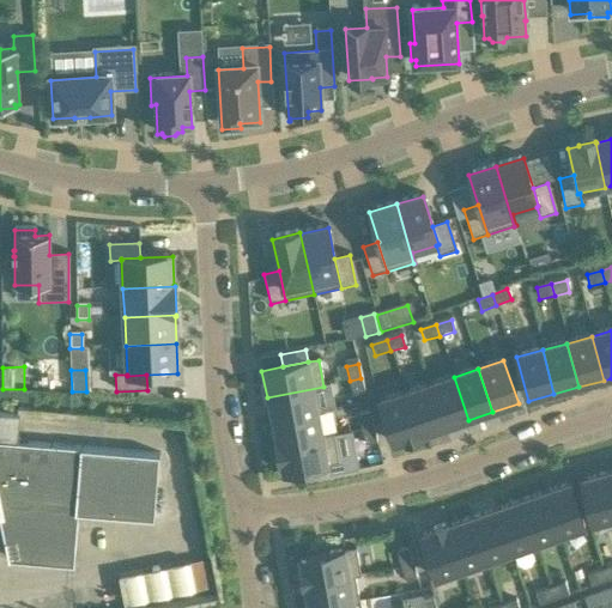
[(444,429),(468,420),(454,377),(429,385),(444,429)]
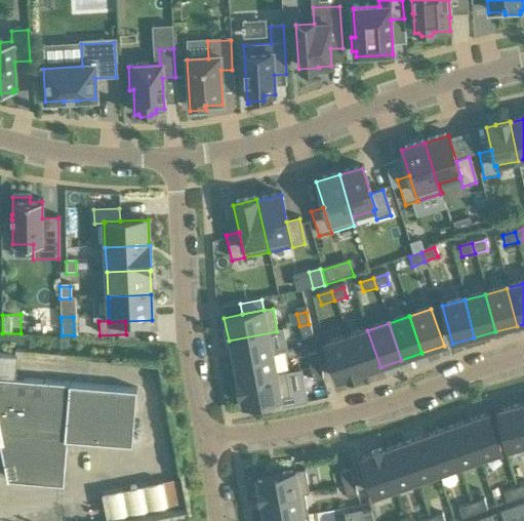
[(309,324),(299,326),(303,339),(312,337),(309,324)]
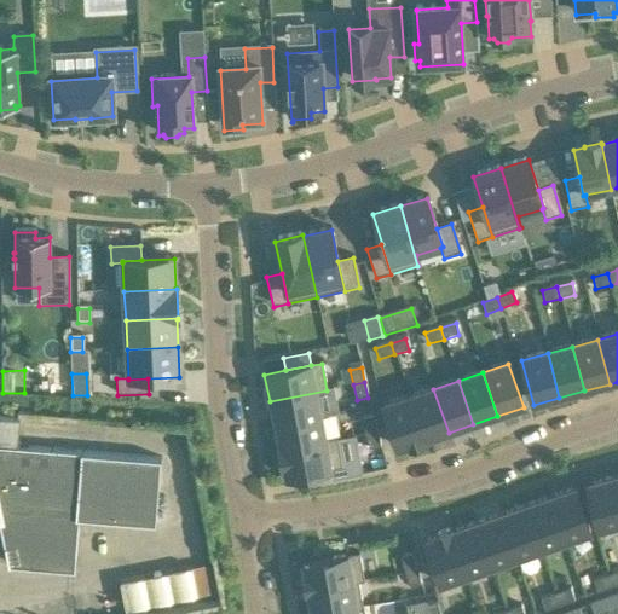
[(425,441),(449,433),(433,389),(409,398),(423,441),(425,441)]
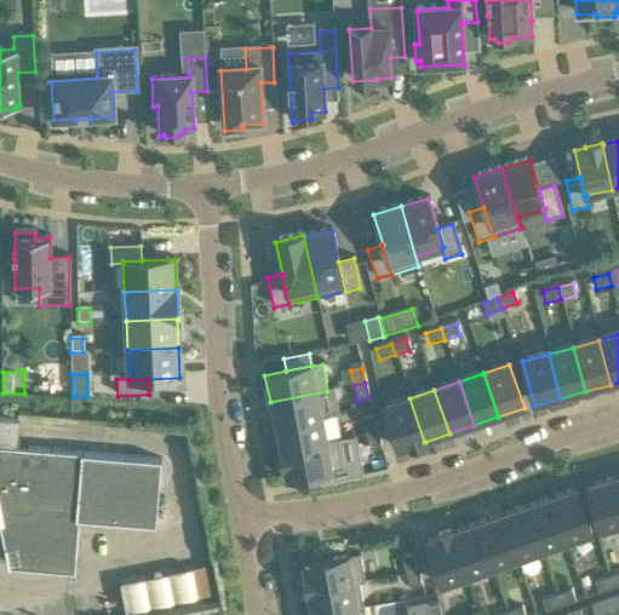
[(327,391),(270,402),(270,403),(273,402),(276,427),(321,419),(316,395),(327,392),(327,391)]
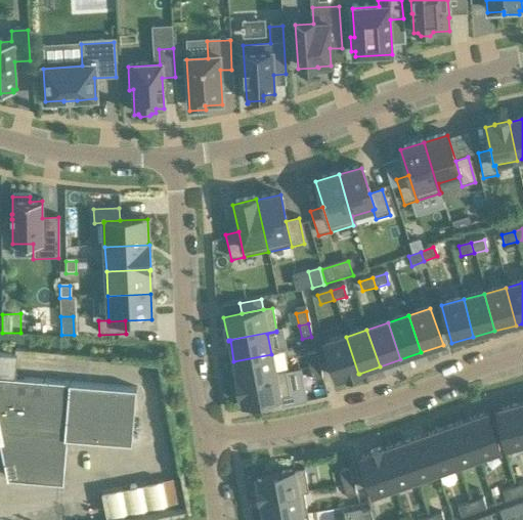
[(358,374),(346,337),(324,344),(337,381),(345,378),(346,380),(360,375),(359,374),(358,374)]
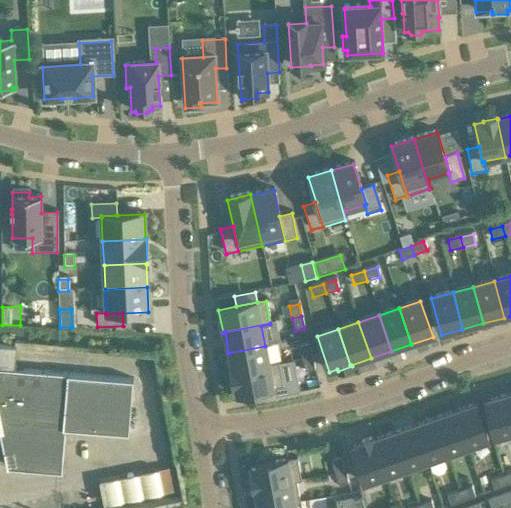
[(132,381),(14,371),(15,359),(15,348),(0,346),(0,437),(7,469),(60,473),(63,430),(128,435),(132,381)]
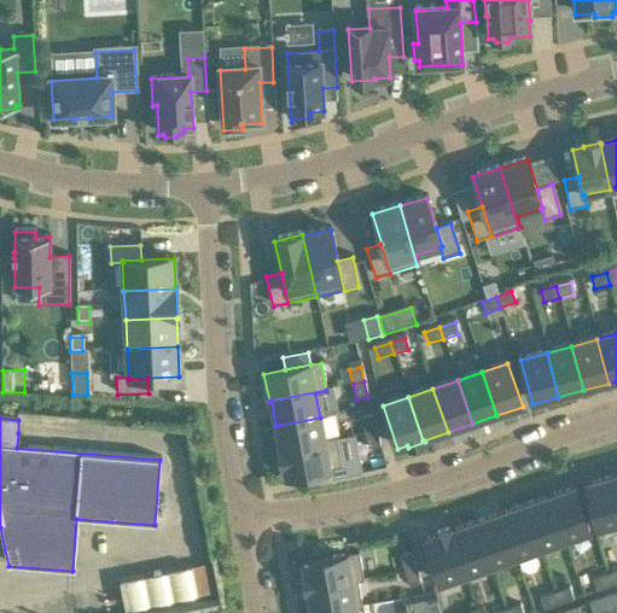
[(320,418),(275,426),(280,450),(279,450),(279,451),(336,441),(336,439),(325,442),(320,418)]
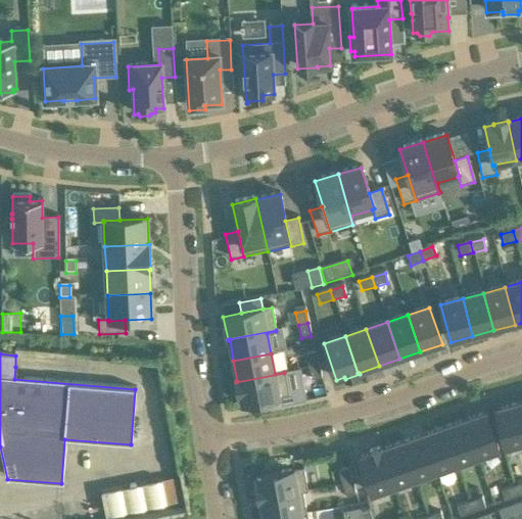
[(305,356),(309,369),(319,366),(316,354),(305,356)]
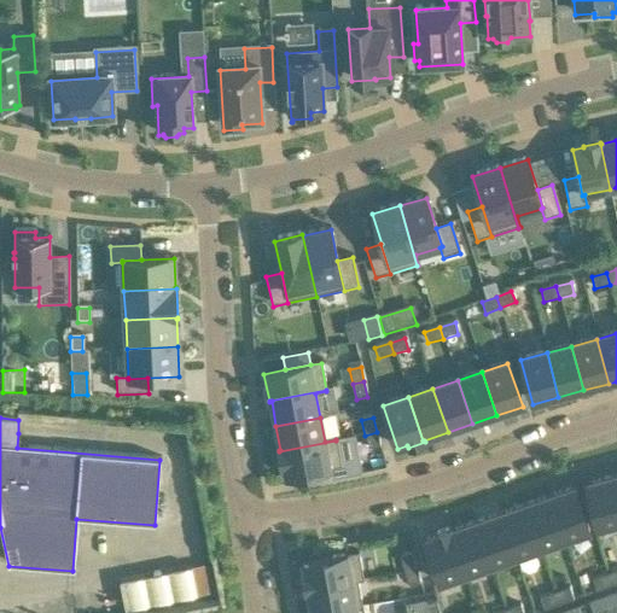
[(377,432),(365,436),(368,450),(380,448),(377,432)]
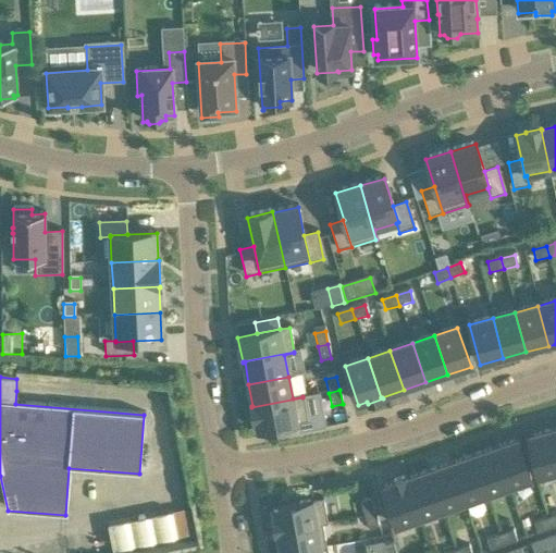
[(303,397),(251,407),(254,422),(256,421),(258,431),(307,421),(303,397)]
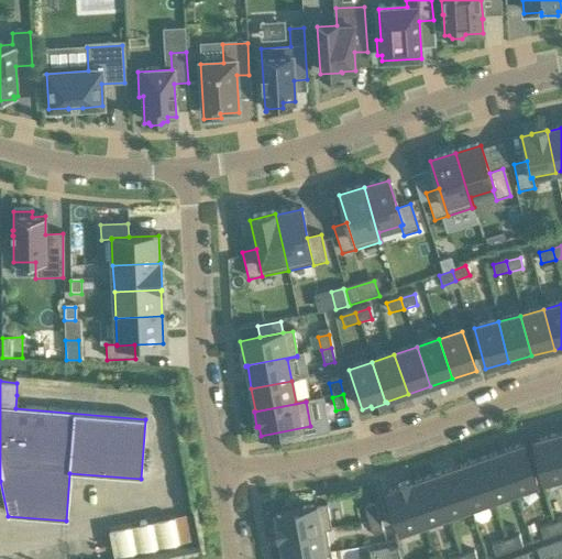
[(544,483),(561,478),(561,451),(558,436),(533,442),(544,483)]
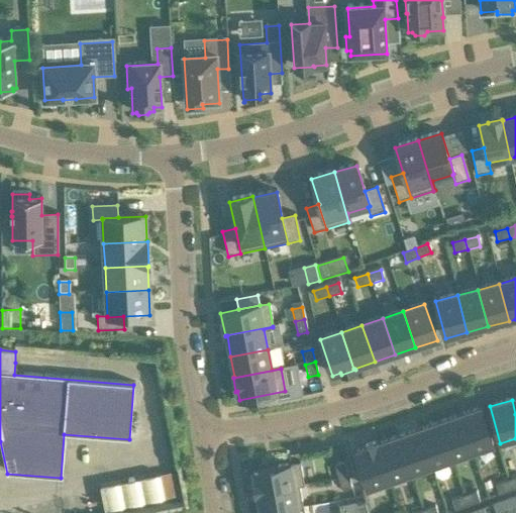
[(480,409),(458,417),(471,453),(493,445),(480,409)]
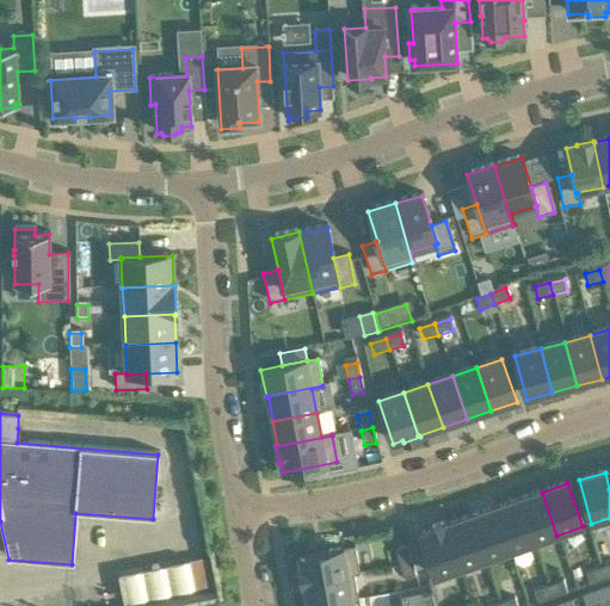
[(556,536),(542,493),(518,501),(533,544),(556,536)]
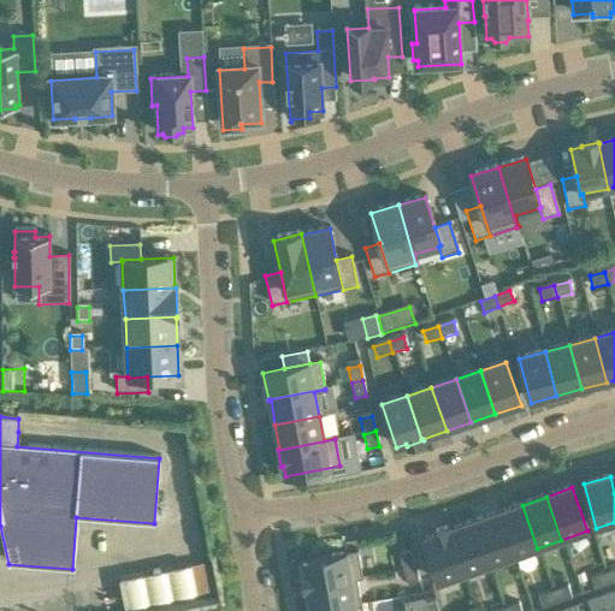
[(537,549),(522,505),(497,514),(513,557),(537,549)]
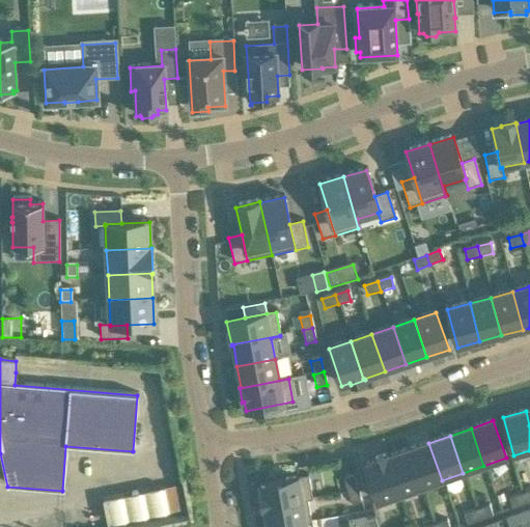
[(442,480),(428,443),(408,450),(420,488),(442,480)]
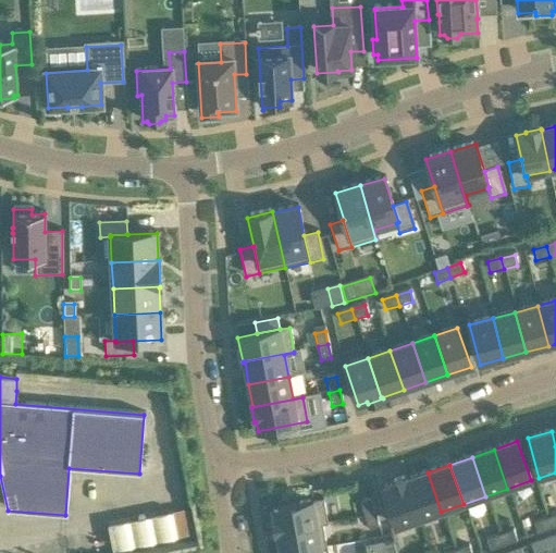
[(428,472),(406,480),(419,519),(441,512),(428,472)]
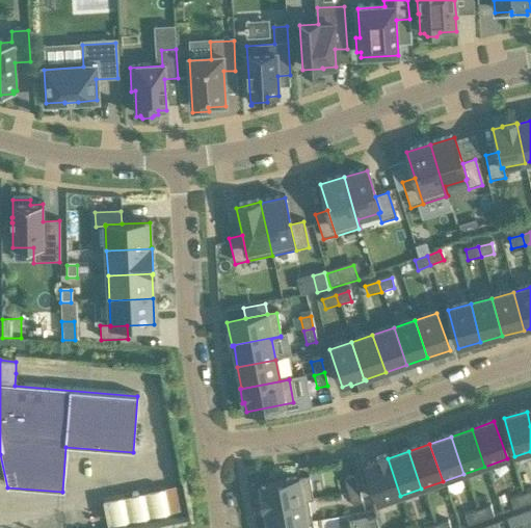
[(378,503),(400,496),(388,458),(388,456),(373,462),(374,464),(365,466),(378,503)]
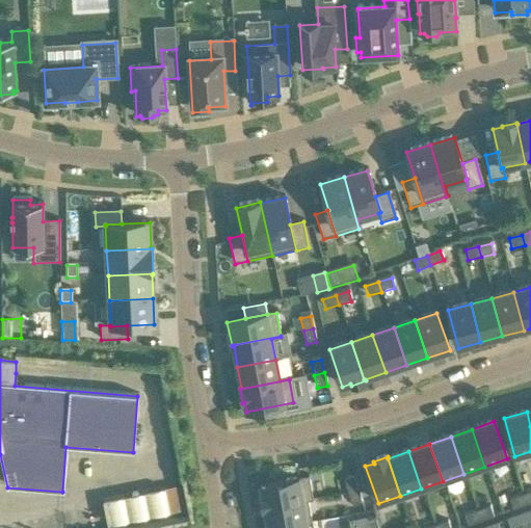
[(263,509),(313,501),(309,477),(261,485),(262,495),(261,495),(263,509)]
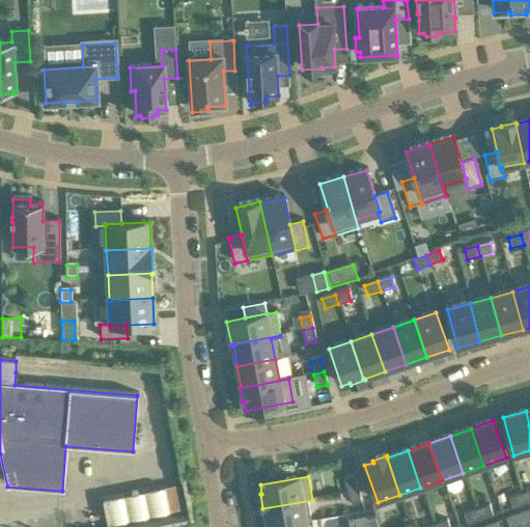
[(347,493),(357,490),(353,477),(343,480),(347,493)]
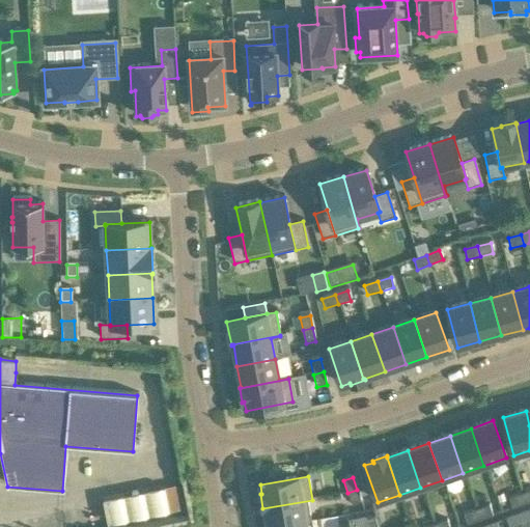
[(179,512),(174,488),(103,502),(108,526),(113,526),(179,512)]
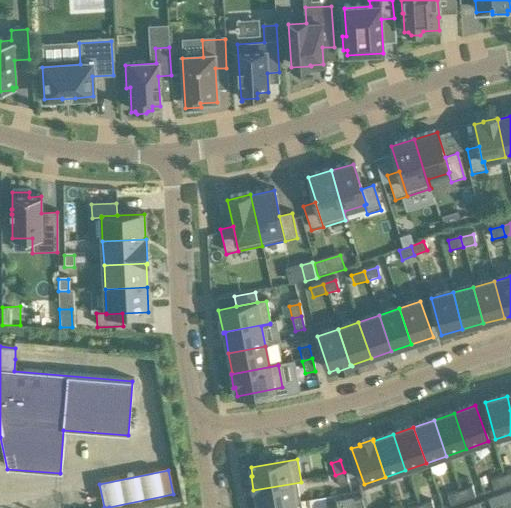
[(344,472),(335,475),(338,488),(348,485),(344,472)]
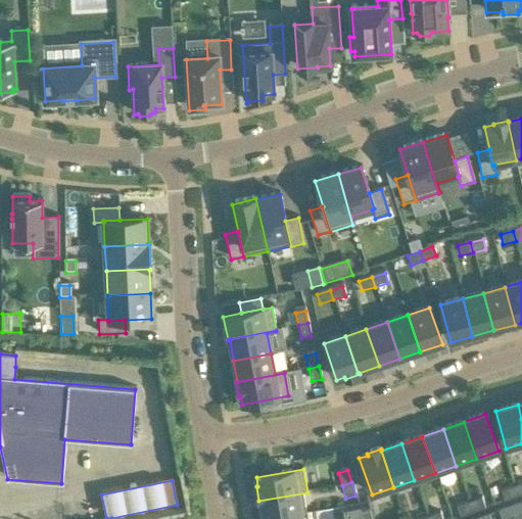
[(517,498),(514,487),(501,492),(505,502),(517,498)]
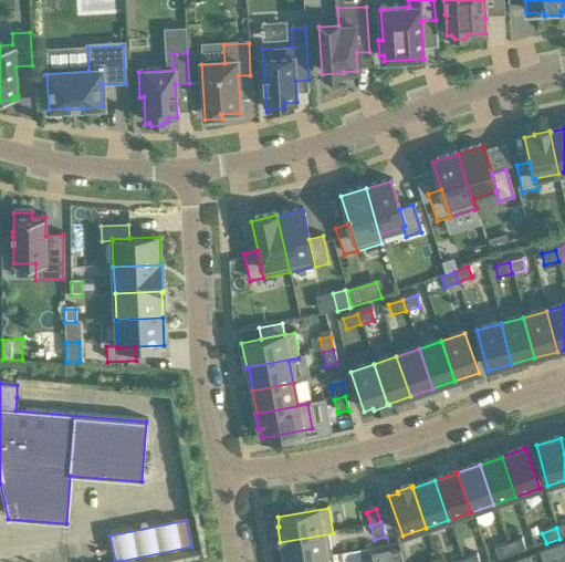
[(333,533),(280,542),(280,543),(282,543),(285,561),(310,561),(332,557),(327,534),(333,533)]
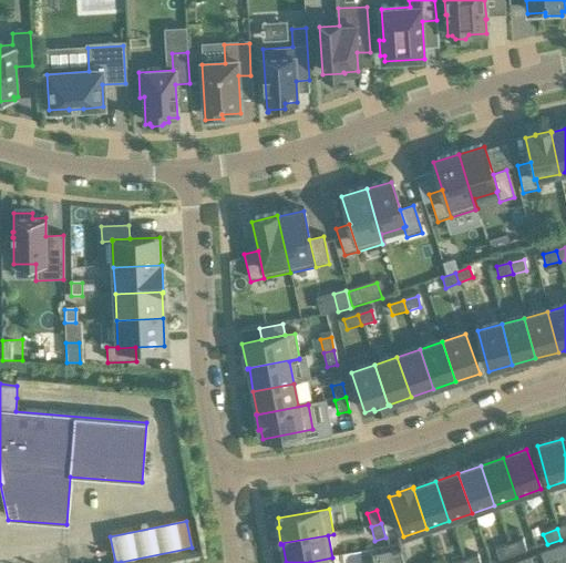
[(522,541),(508,546),(512,556),(526,552),(522,541)]
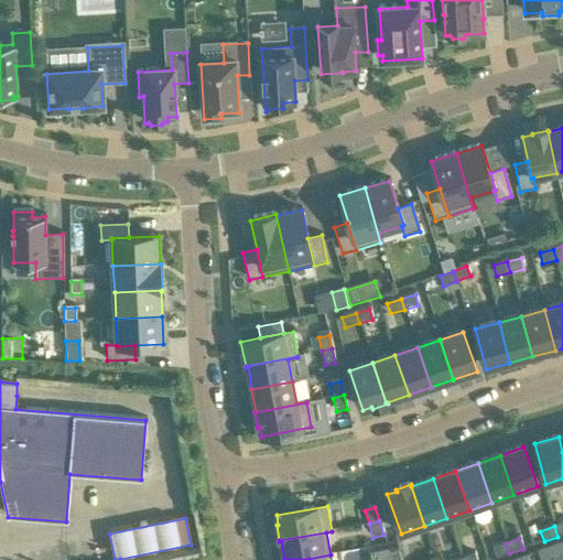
[(509,553),(506,544),(493,548),(496,559),(509,553)]
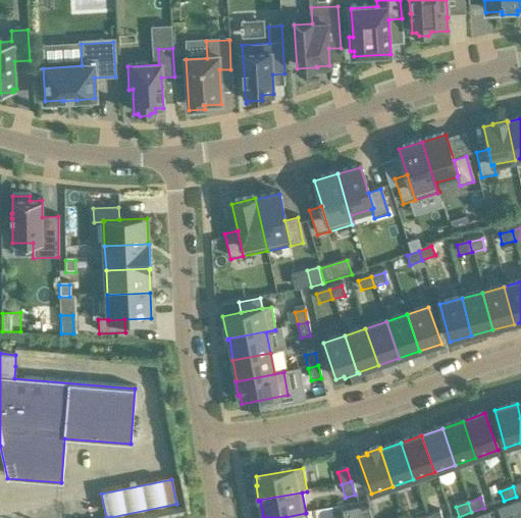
[(520,505),(520,503),(509,507),(511,515),(520,511),(520,505)]
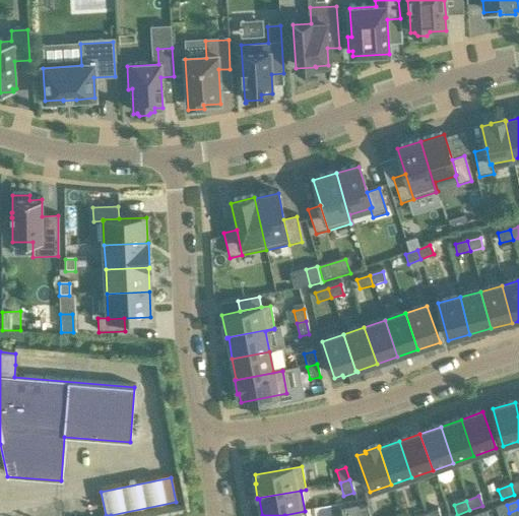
[(509,513),(507,505),(495,509),(497,515),(504,515),(509,513)]
